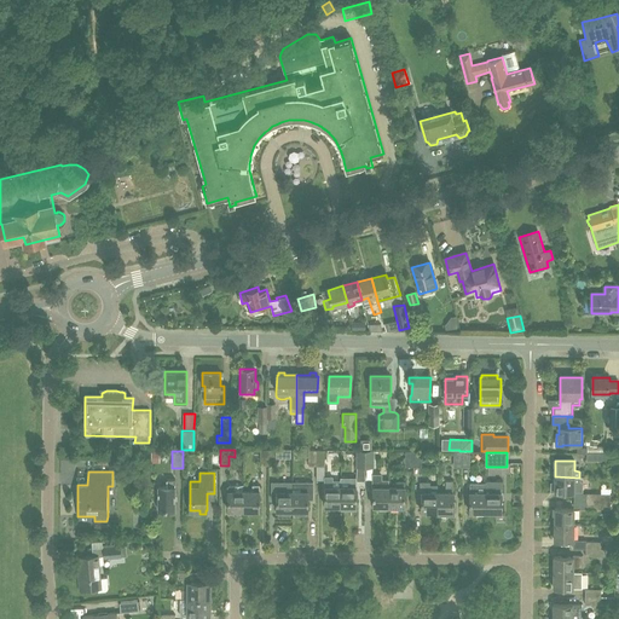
[(372,475),(372,486),(372,507),(388,507),(388,486),(388,479),(381,479),(381,475),(372,475)]
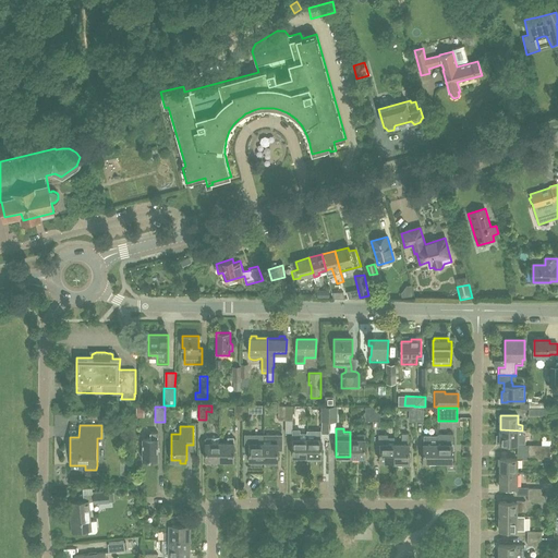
[(292,438),(292,457),(306,457),(306,438),(306,433),(300,433),(300,429),(292,429),(292,438)]
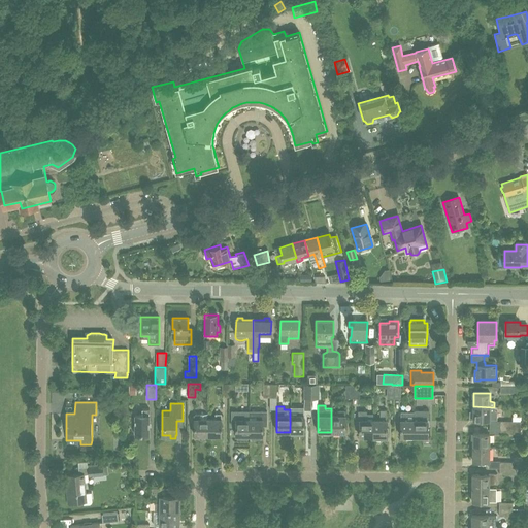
[(490,420),(496,420),(496,411),(495,411),(494,407),(473,406),(472,420),(490,420)]
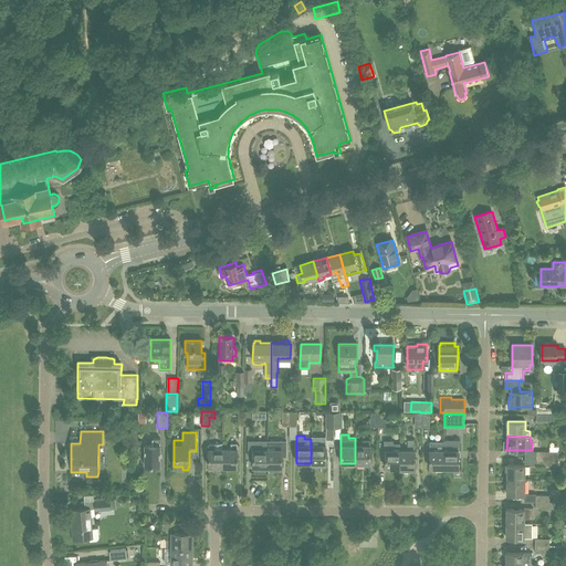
[(311,444),(311,463),(312,463),(312,467),(325,467),(325,463),(326,463),(326,444),(325,444),(325,440),(325,437),(312,437),(311,437),(311,439),(311,444)]
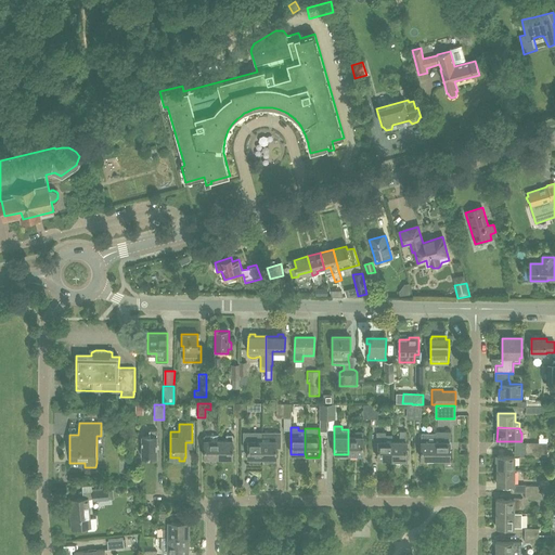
[(157,429),(150,429),(150,436),(142,436),(142,457),(157,457),(157,429)]
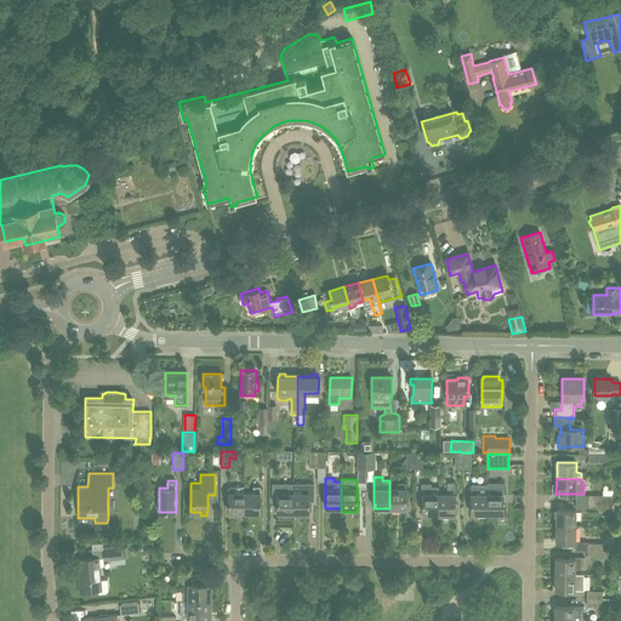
[(272,483),(272,493),(278,493),(277,501),(277,513),(279,513),(279,516),(281,516),(284,516),(291,516),(291,513),(294,513),(294,493),(294,483),(272,483)]
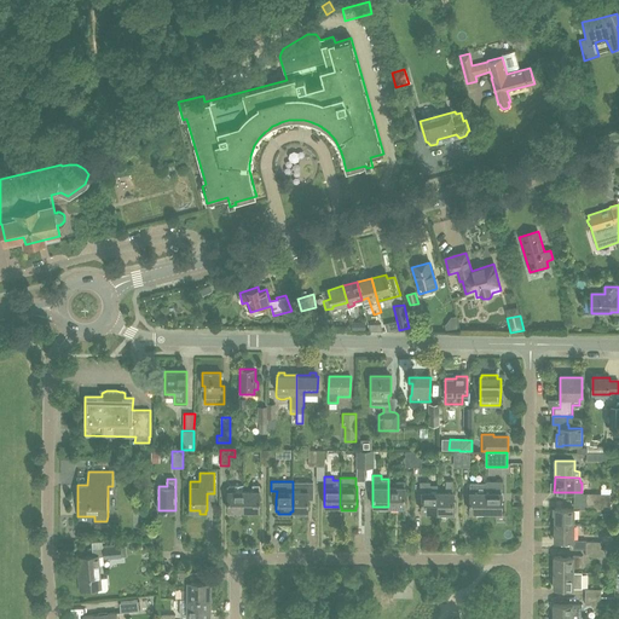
[(293,491),(293,512),(294,512),(294,514),(306,514),(306,512),(308,512),(308,499),(308,491),(312,491),(313,491),(313,481),(293,481),(293,491)]
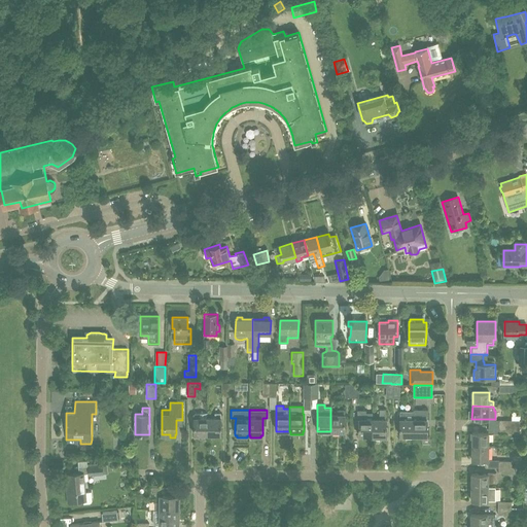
[(339,410),(339,414),(330,414),(330,431),(345,431),(345,414),(344,414),(344,410),(339,410)]
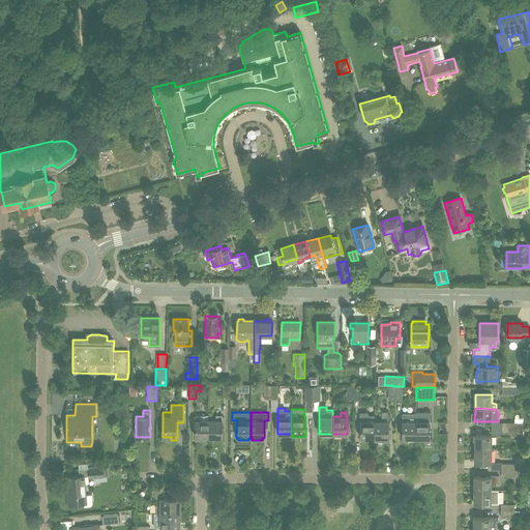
[(369,412),(360,412),(360,438),(374,438),(374,421),(369,421),(369,412)]
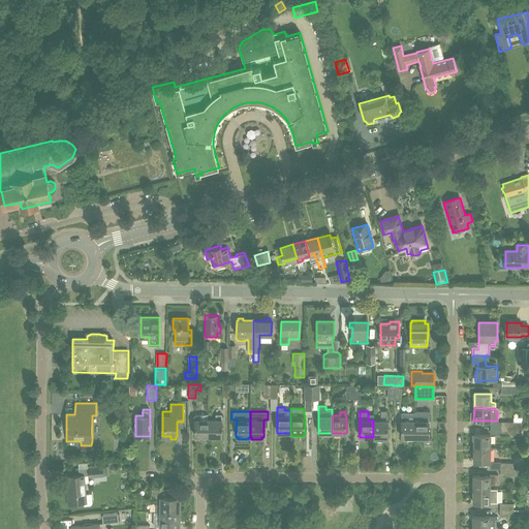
[(387,421),(386,421),(386,411),(380,411),(380,421),(373,421),(373,437),(375,437),(375,440),(387,440),(389,430),(387,430),(387,421)]
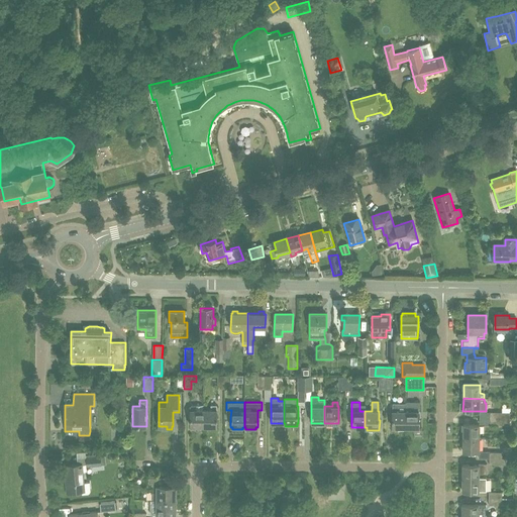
[(406,403),(406,411),(405,411),(405,428),(419,428),(419,402),(406,402),(406,403)]
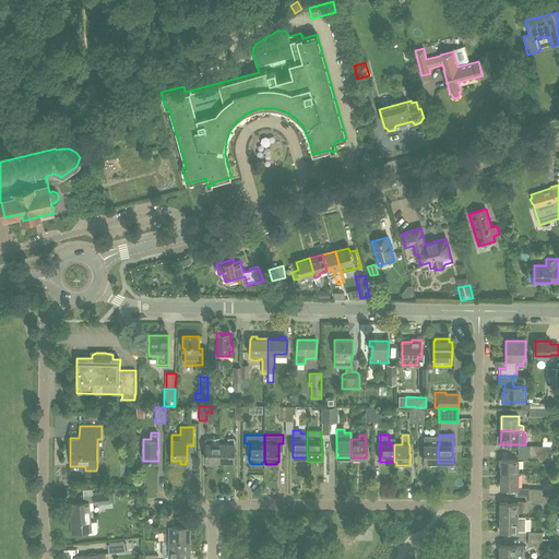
[(438,463),(438,444),(439,444),(439,436),(424,436),(424,444),(424,463),(438,463)]
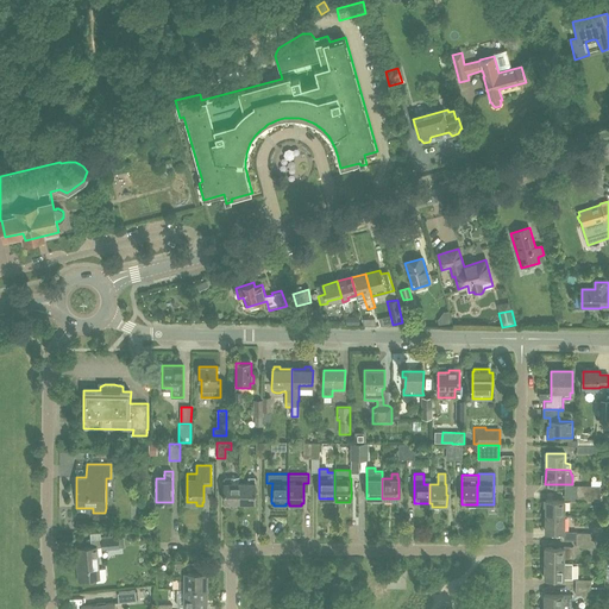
[(239,477),(225,477),(224,502),(239,502),(239,483),(239,477)]
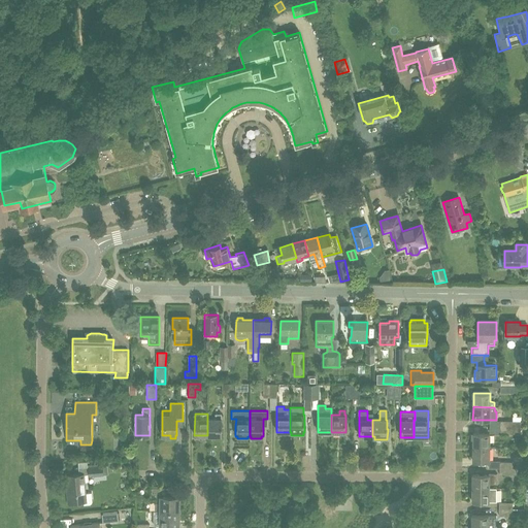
[(216,414),(216,419),(207,419),(207,435),(222,435),(222,419),(222,414),(216,414)]
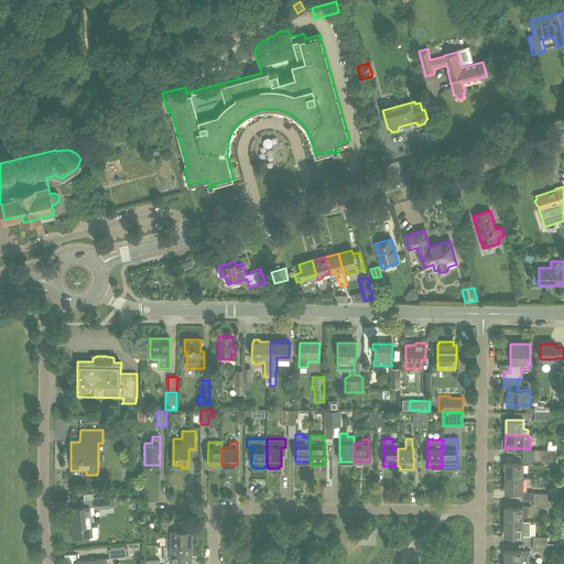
[(505,464),(505,478),(522,478),(522,464),(505,464)]
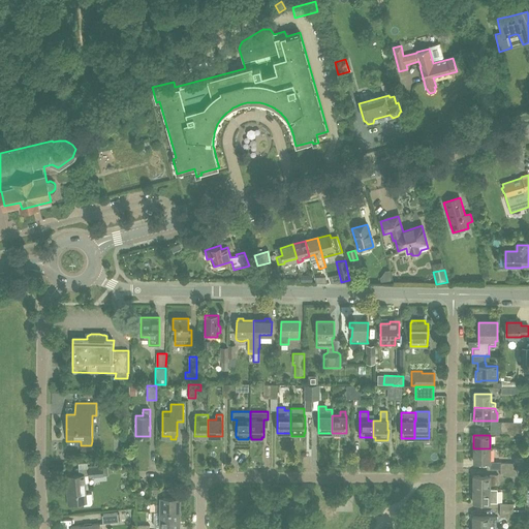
[(490,462),(490,448),(473,448),(473,461),(490,462)]
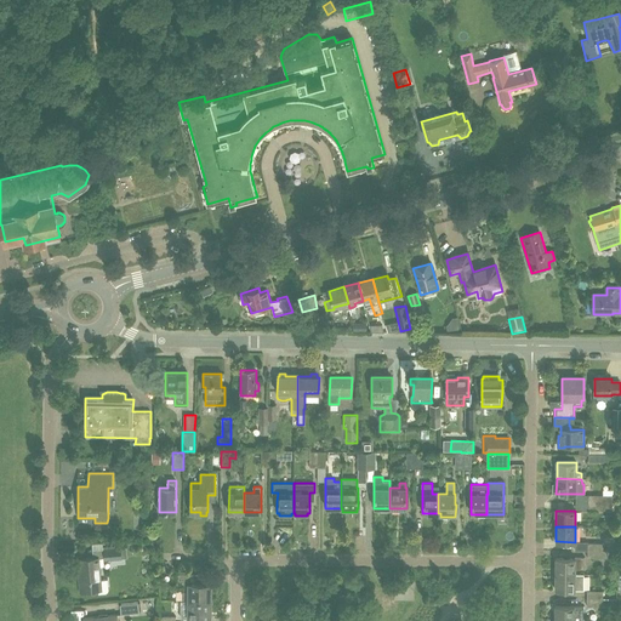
[(103,547),(104,560),(127,558),(126,547),(114,548),(114,546),(103,547)]
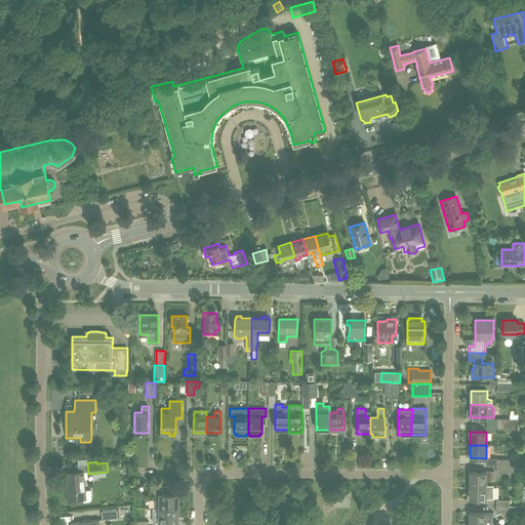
[(68,500),(83,499),(83,502),(89,501),(91,500),(91,498),(90,490),(85,490),(83,471),(66,473),(68,500)]
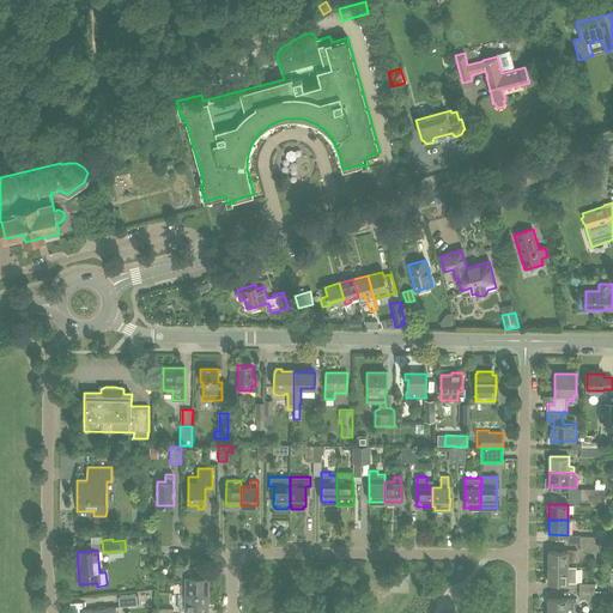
[(568,550),(568,551),(548,551),(547,566),(568,568),(568,562),(577,562),(577,550),(568,550)]
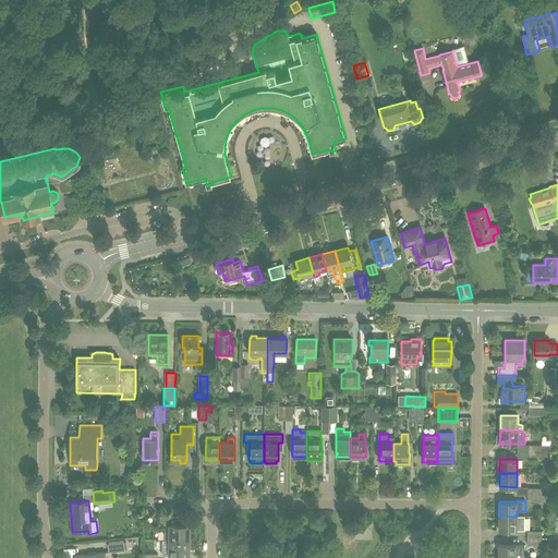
[(159,516),(159,518),(159,528),(164,528),(164,540),(169,540),(190,541),(190,524),(182,524),(182,516),(159,516)]
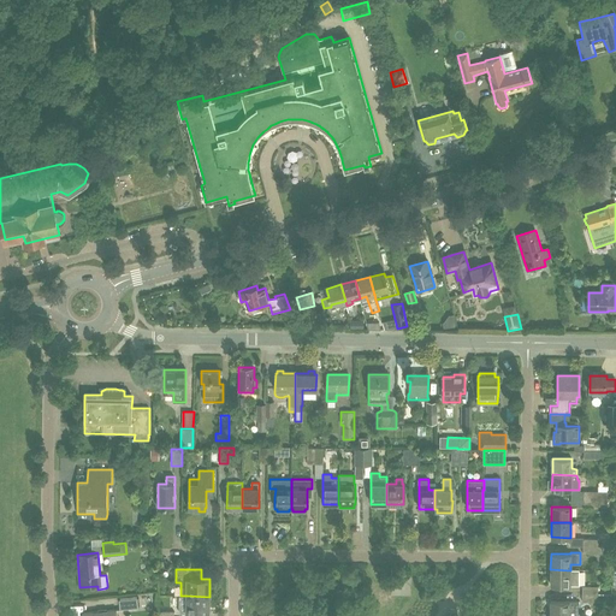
[(550,569),(550,585),(579,585),(579,570),(570,570),(550,569)]
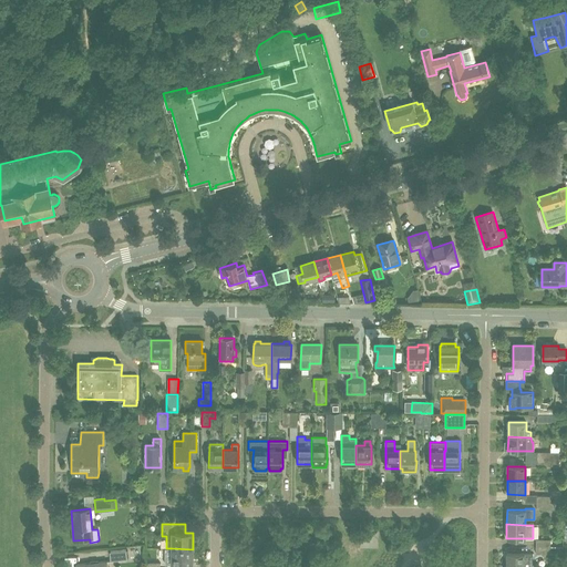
[(111,560),(129,559),(127,550),(126,550),(126,548),(111,550),(111,553),(110,553),(111,560)]
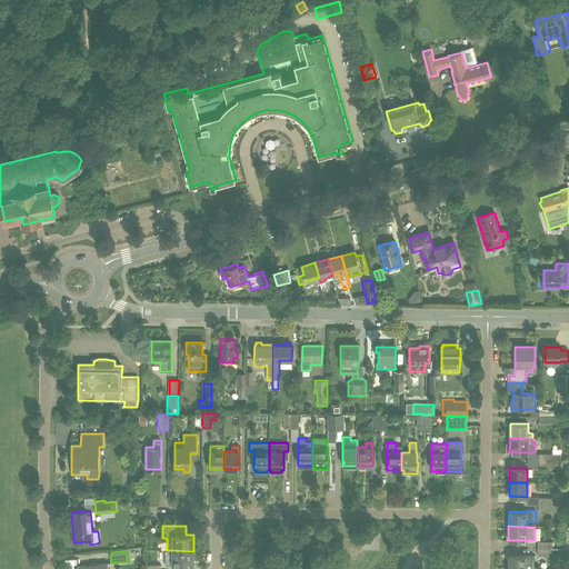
[(193,566),(193,551),(172,550),(171,566),(193,566)]
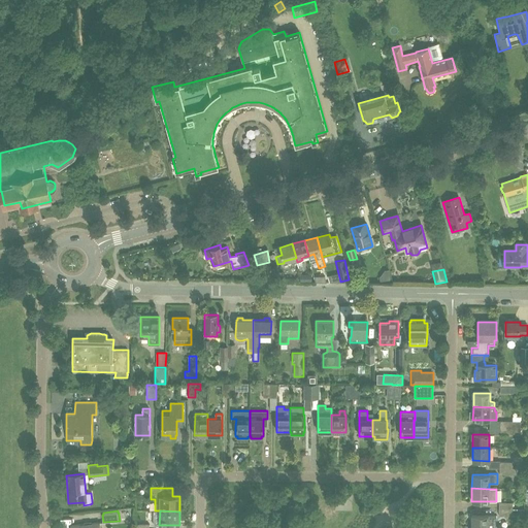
[(471,516),(471,527),(495,527),(496,516),(489,516),(471,516)]
